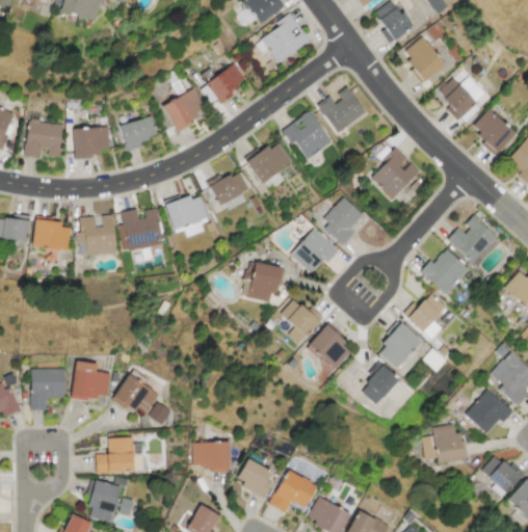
[(0,0),(0,6),(10,9),(12,0),(0,0)]
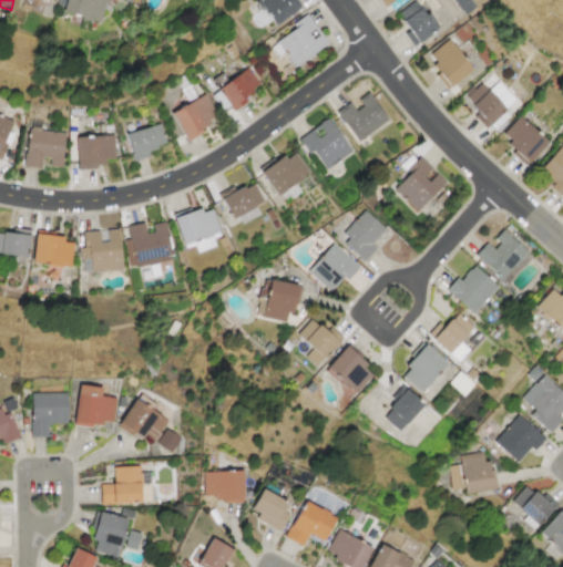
[(68,0),(65,11),(103,22),(109,0),(68,0)]
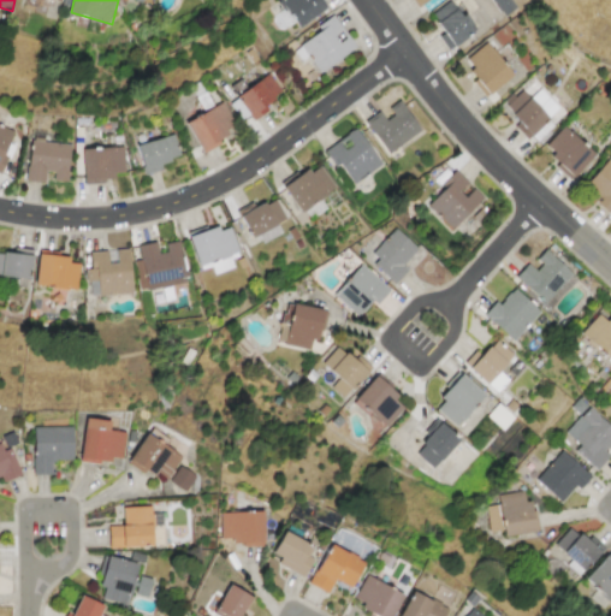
[(280,0),(302,28),(328,9),(321,0),(280,0)]
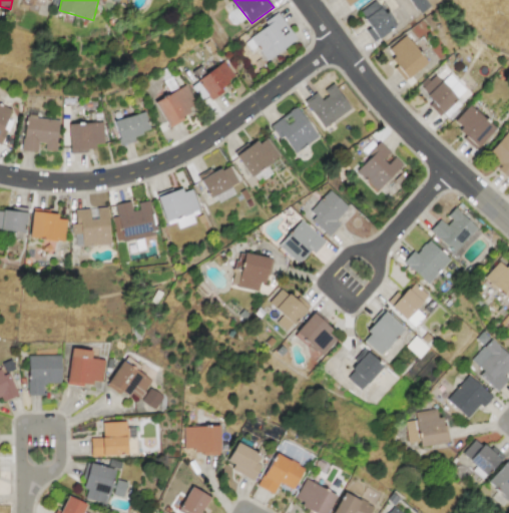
[(348,0),(355,10),(369,0),(348,0)]
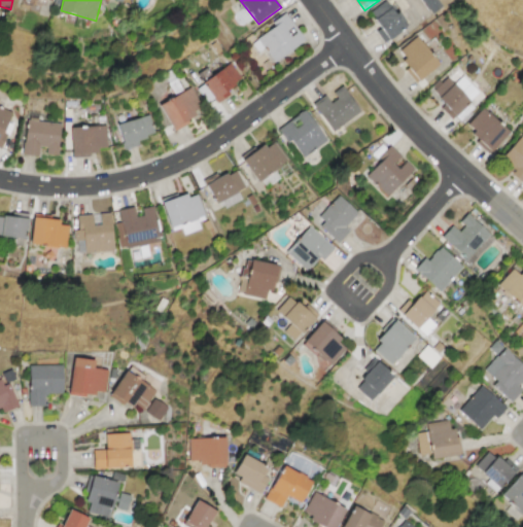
[(391,40),(410,27),(390,0),(388,0),(372,12),(391,40)]
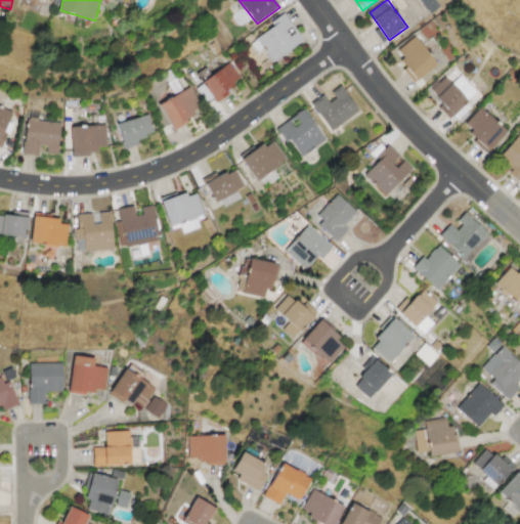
[(422,0),(430,10),(441,2),(439,0),(422,0)]
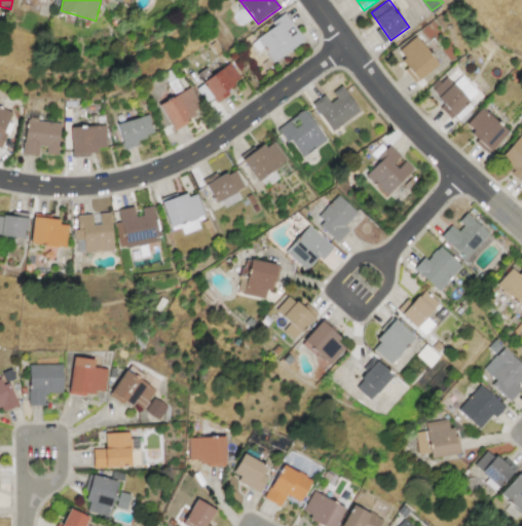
[(260,37),(275,62),(306,41),(289,12),(273,22),(276,27),(260,37)]
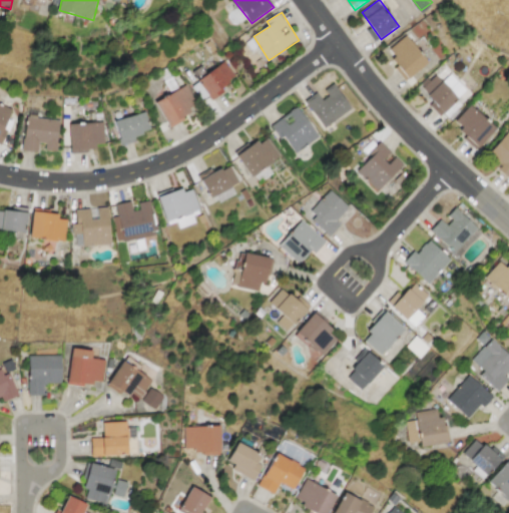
[(389,52),(412,78),(430,61),(407,35),(389,52)]
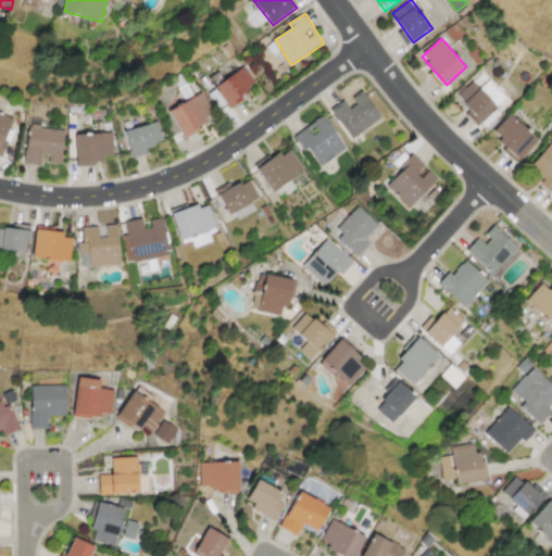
[(245,100),(241,95),(258,84),(247,67),(217,88),(231,109),(245,100)]
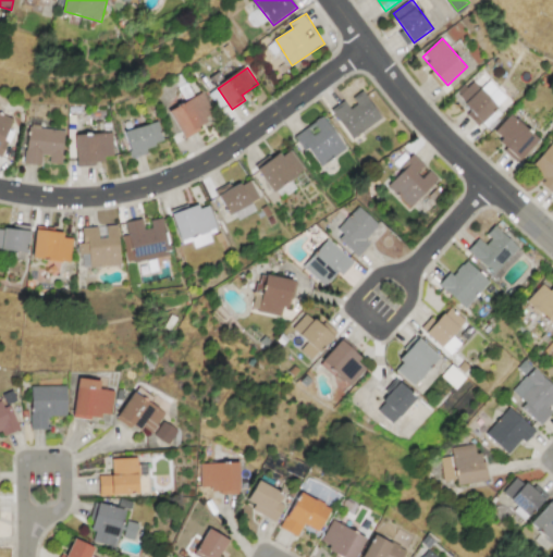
[(500,107),(475,82),(459,97),(484,122),(500,107)]
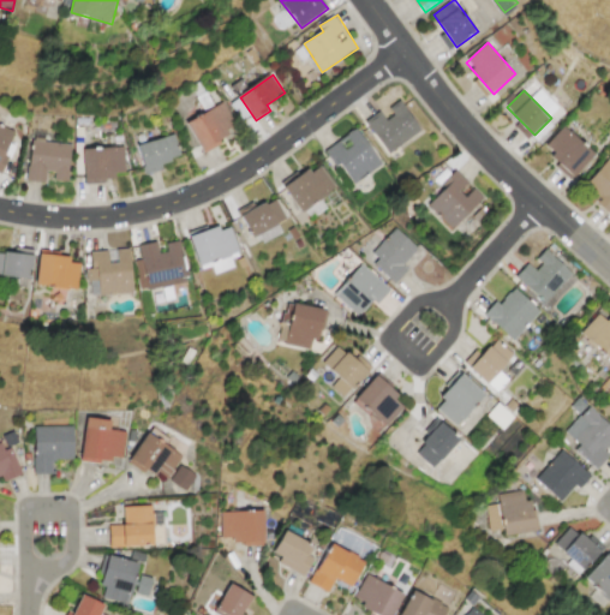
[(204,150),(240,131),(225,102),(189,121),(204,150)]
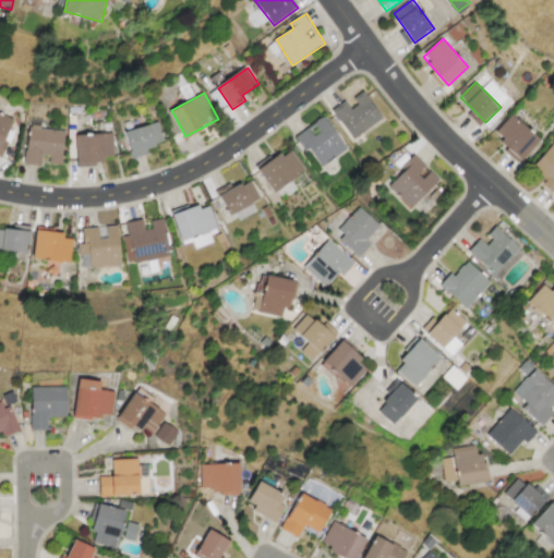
[(354,140),(385,119),(368,93),(350,105),(347,100),(334,110),(354,140)]
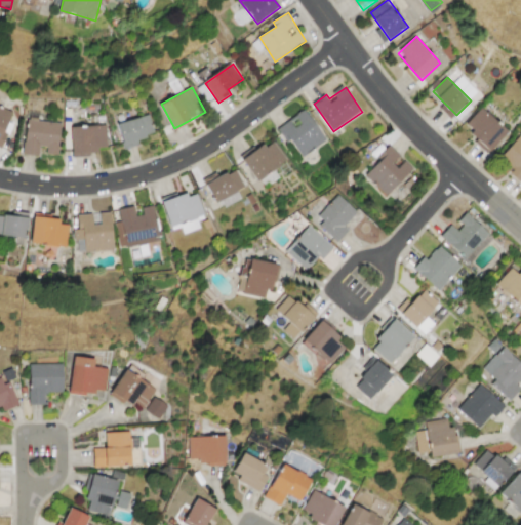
[(0,146),(5,148),(13,124),(11,123),(15,111),(0,105),(0,146)]
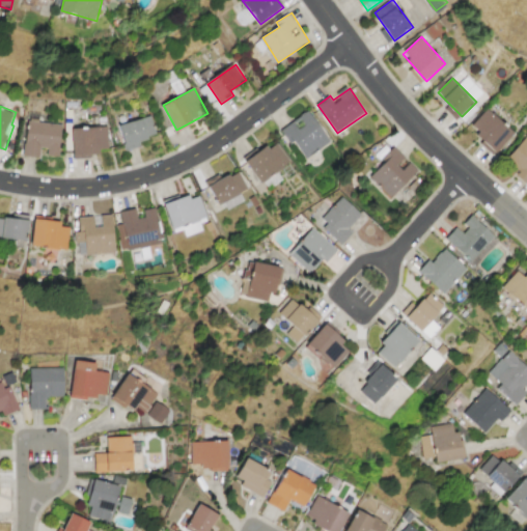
[(498,151),(516,133),(489,108),(471,128),(498,151)]
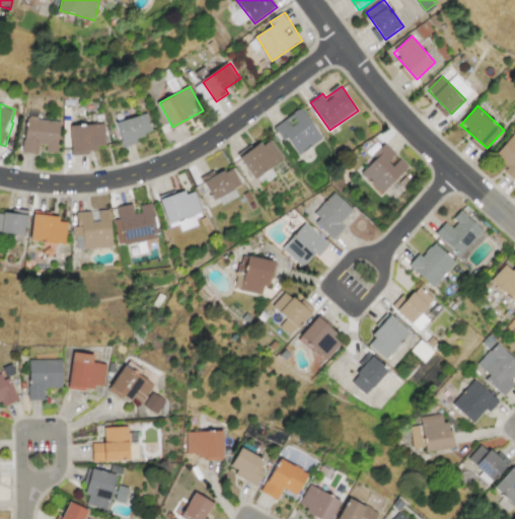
[(324,139),(303,107),(278,125),(299,156),(324,139)]
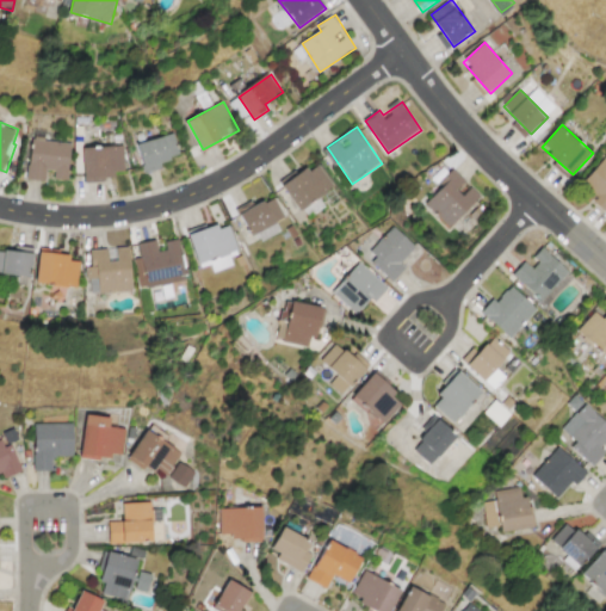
[(165,168),(162,161),(181,155),(175,133),(138,143),(147,173),(165,168)]
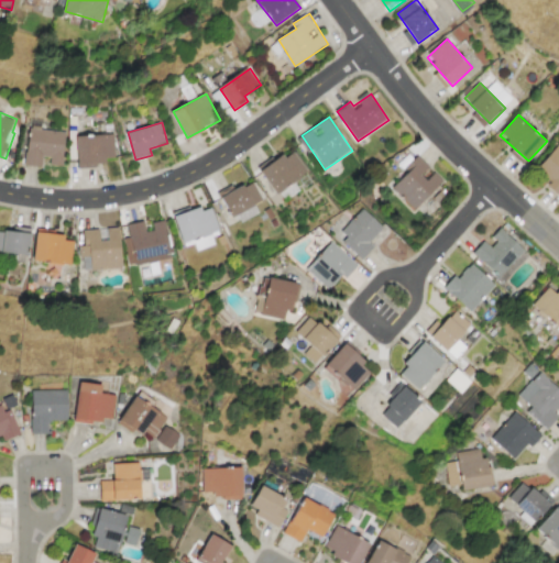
[(28,165),(47,167),(47,164),(64,166),(68,132),(31,128),(28,165)]
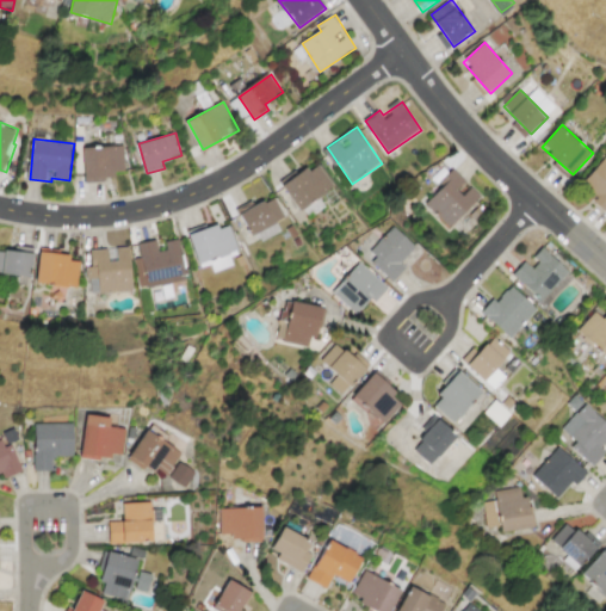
[(85,181),(117,180),(116,172),(127,171),(127,146),(85,147),(85,181)]
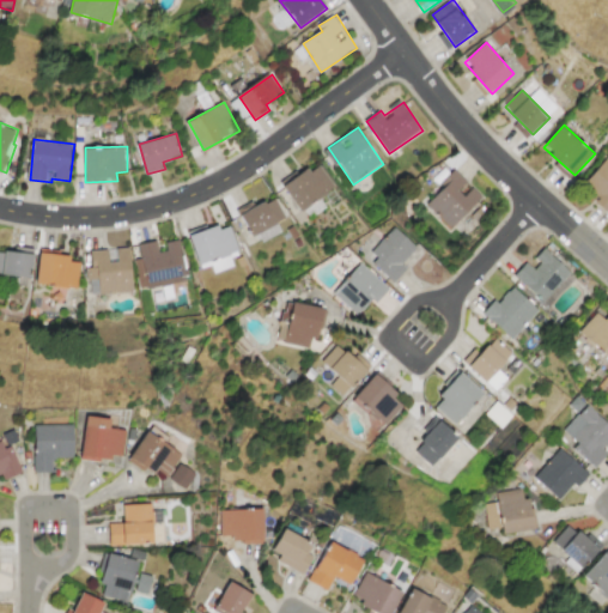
[(607,159),(584,186),(607,207),(607,159)]
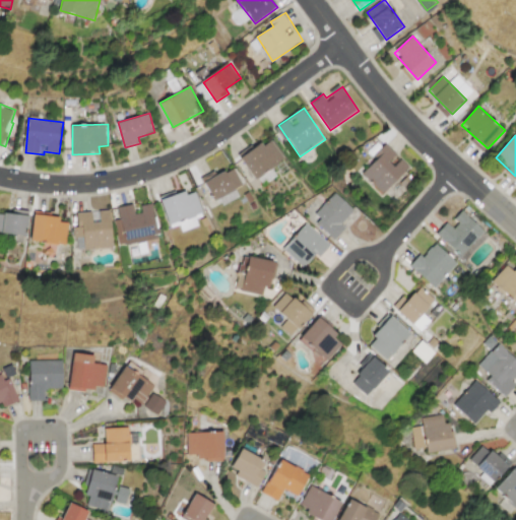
[(242,158),(257,180),(286,159),(271,137),(242,158)]
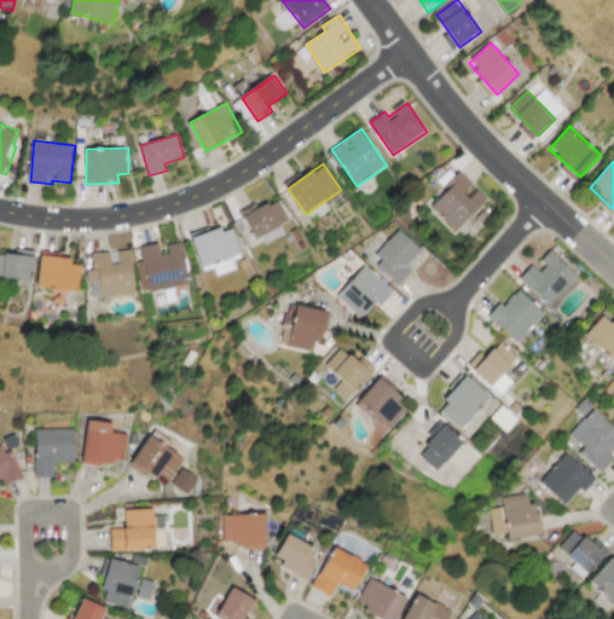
[(490,200),(480,189),(470,197),(465,192),(474,184),(463,173),(432,203),(457,230),(490,200)]
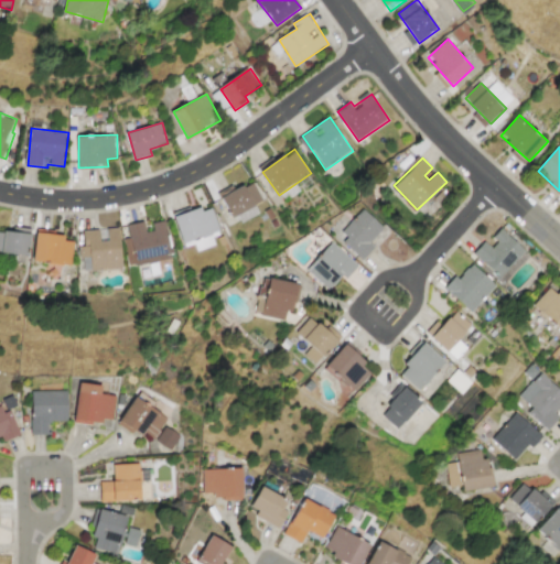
[(223,197),(233,218),(266,202),(255,181),(223,197)]
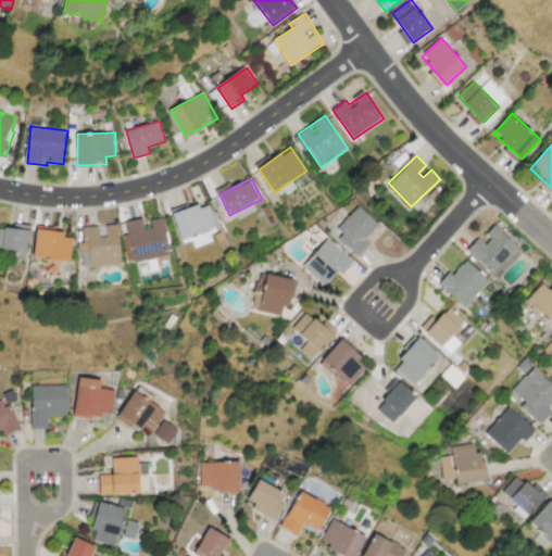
[(215,241),(212,232),(220,230),(211,205),(201,209),(200,204),(173,213),(184,243),(195,240),(197,248),(215,241)]
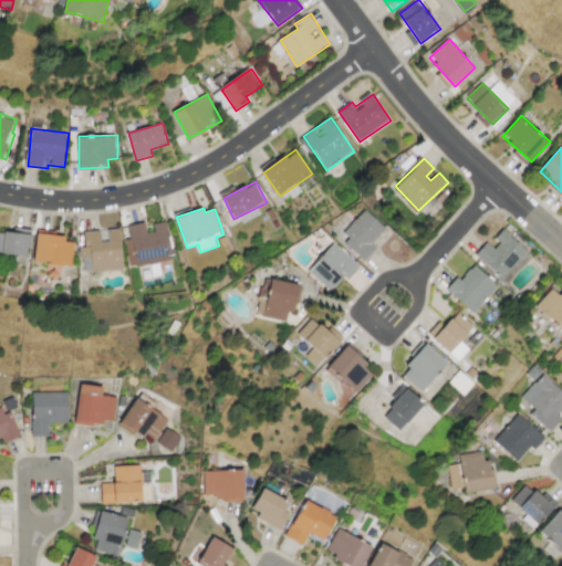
[(378,247),(373,242),(386,228),(366,209),(342,236),(366,259),(378,247)]
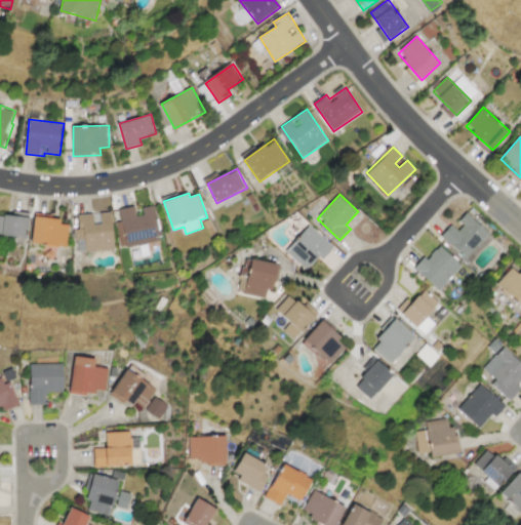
[(127,246),(161,240),(156,205),(139,208),(139,205),(121,208),(127,246)]
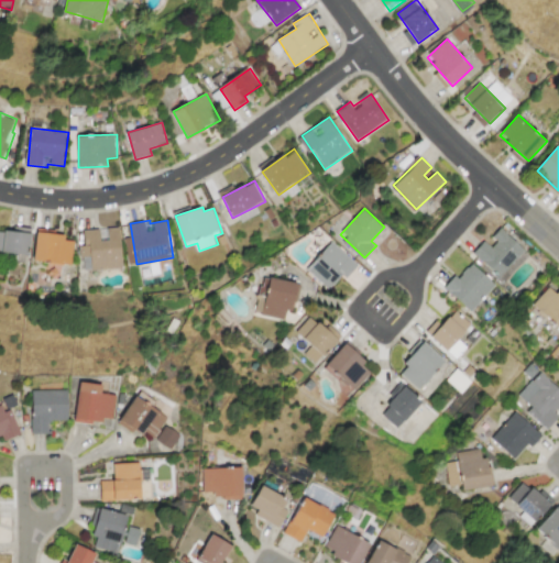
[(0,250),(29,255),(33,229),(17,225),(15,232),(0,229),(0,250)]
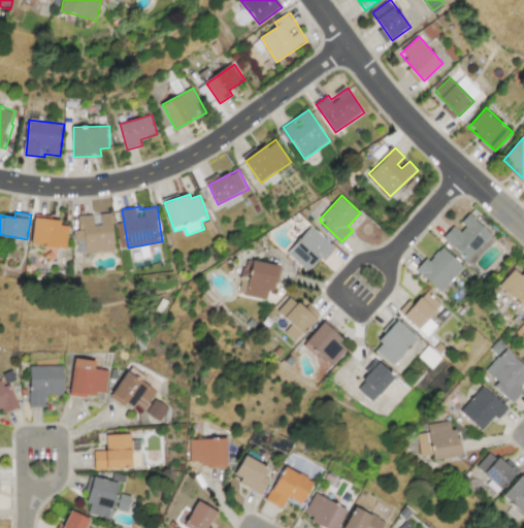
[(117,252),(113,213),(79,216),(80,231),(76,231),(77,242),(84,241),(85,254),(117,252)]
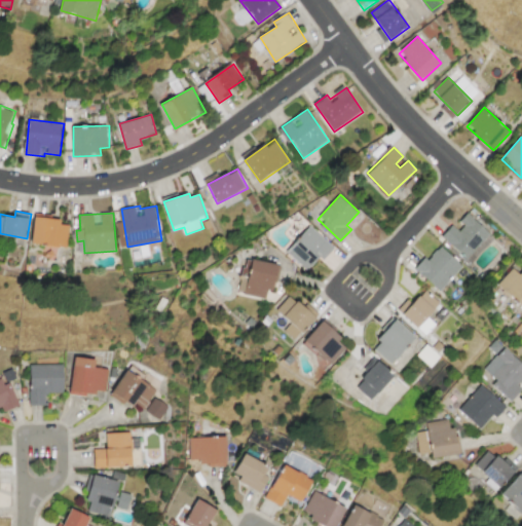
[(470,259),(491,232),(469,213),(458,225),(455,222),(443,237),(470,259)]
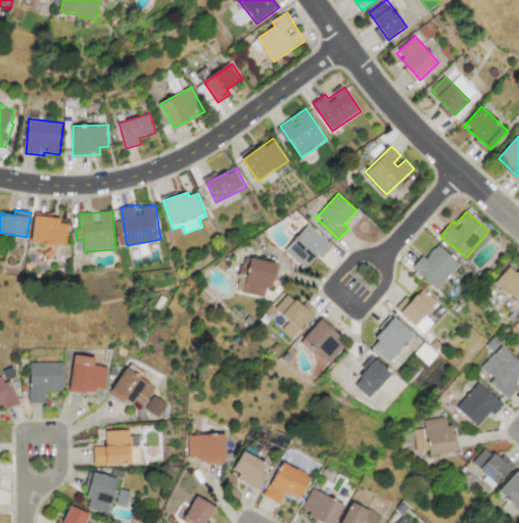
[(33,243),(68,245),(69,224),(61,223),(61,217),(35,215),(33,243)]
